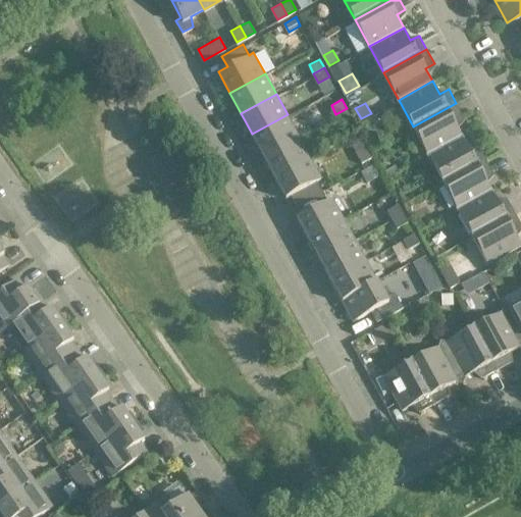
[(464,116),(456,103),(413,126),(428,153),(462,135),(455,121),(464,116)]
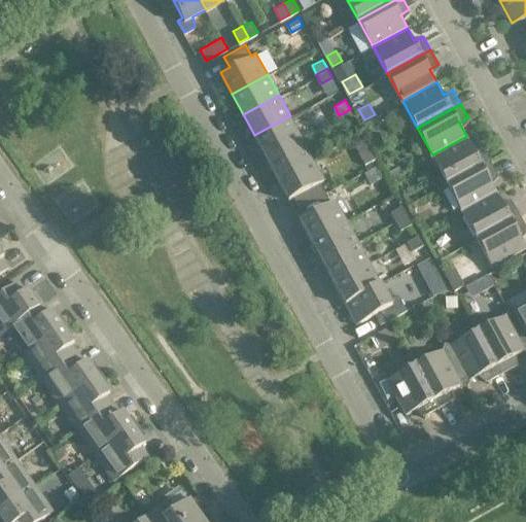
[(355,118),(350,109),(339,115),(344,125),(355,118)]
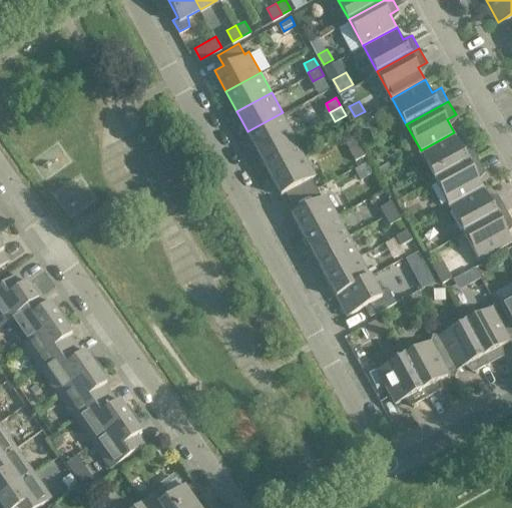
[(294,132),(283,112),(247,131),(259,151),(294,132)]
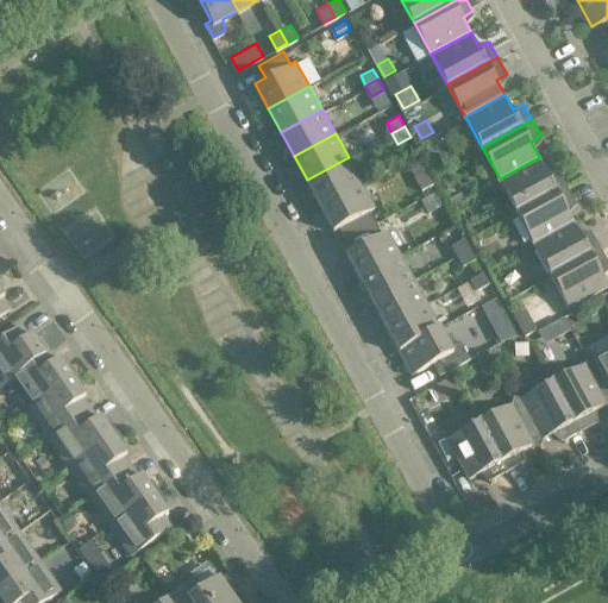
[(361,181),(349,157),(307,180),(320,203),(361,181)]
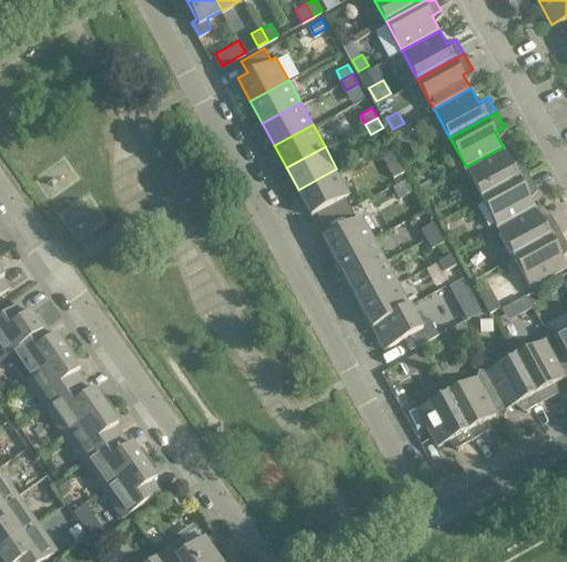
[(510,161),(503,146),(466,166),(482,196),(528,171),(520,155),(510,161)]
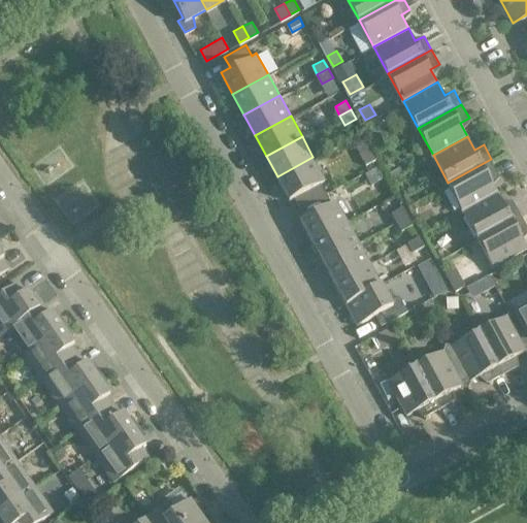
[(366,138),(356,143),(366,163),(376,158),(366,138)]
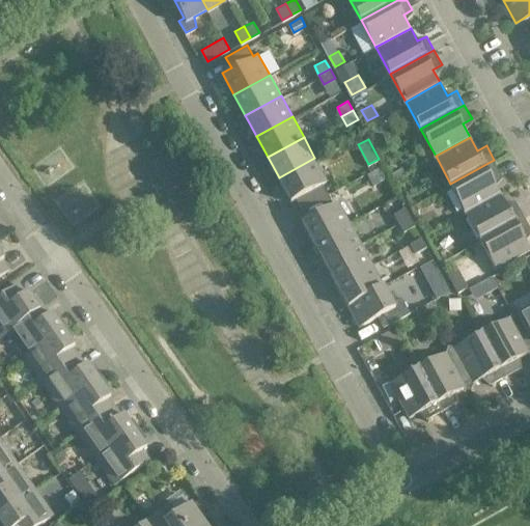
[(327,180),(314,158),(279,177),(290,199),(301,194),(306,204),(328,192),(323,183),(327,180)]
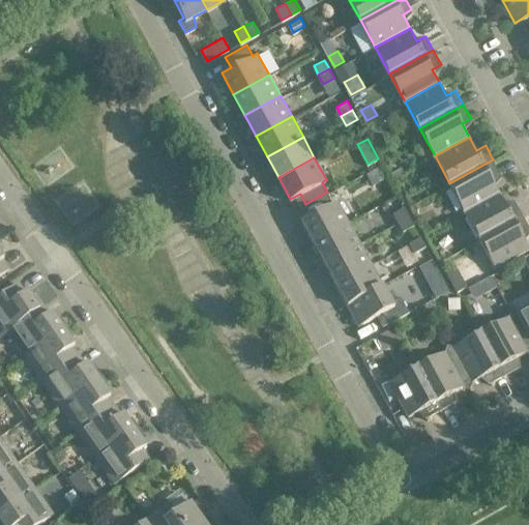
[(501,174),(493,159),(449,183),(465,210),(499,192),(492,178),(501,174)]
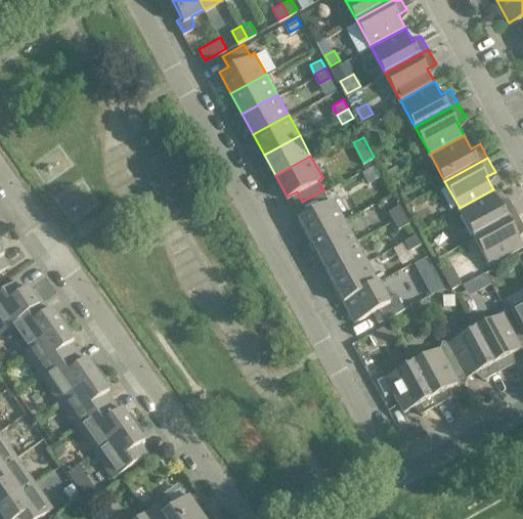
[(396,166),(389,170),(391,175),(399,171),(396,166)]
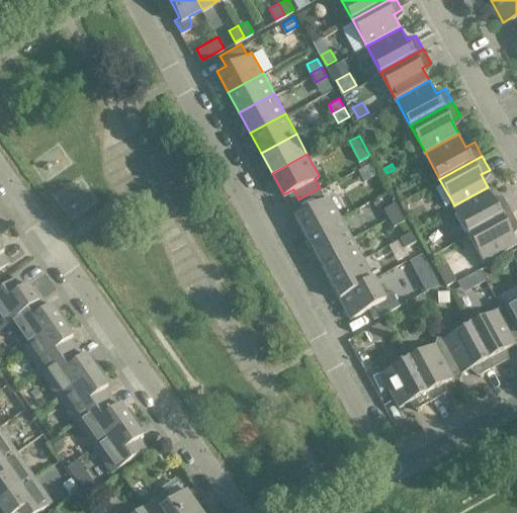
[(325,197),(320,187),(298,199),(304,208),(294,214),(306,235),(341,216),(329,195),(325,197)]
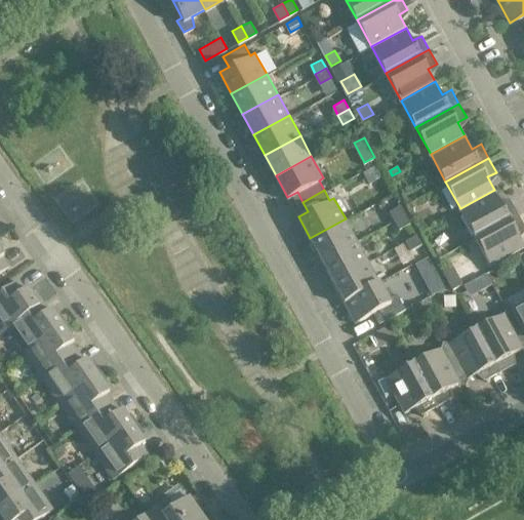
[(501,203),(494,190),(460,208),(475,236),(518,212),(510,198),(501,203)]
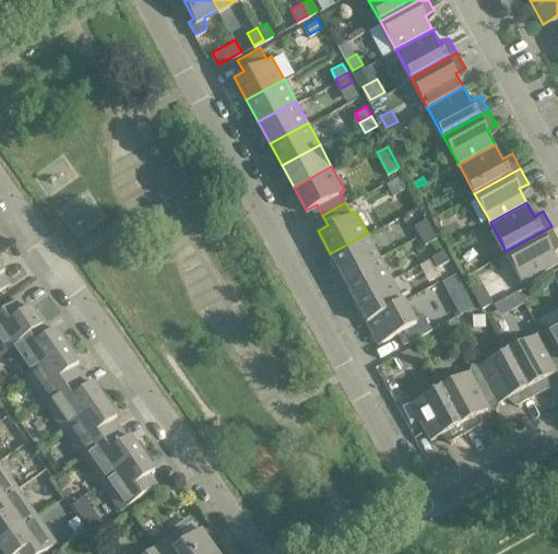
[(432,226),(427,217),(415,224),(420,233),(432,226)]
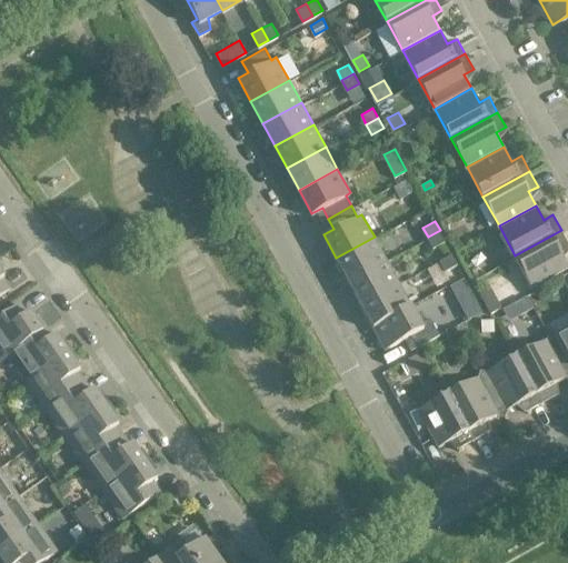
[(445,240),(440,230),(428,237),(432,247),(445,240)]
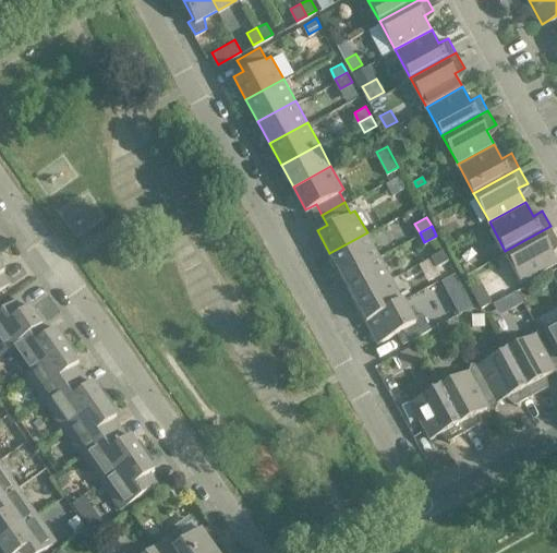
[(556,237),(551,226),(505,251),(521,280),(556,261),(556,257),(549,245),(556,241),(556,237)]
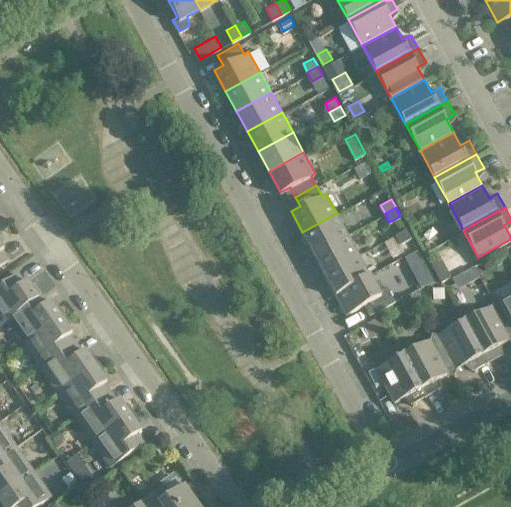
[(348,233),(337,213),(302,232),(313,252),(348,233)]
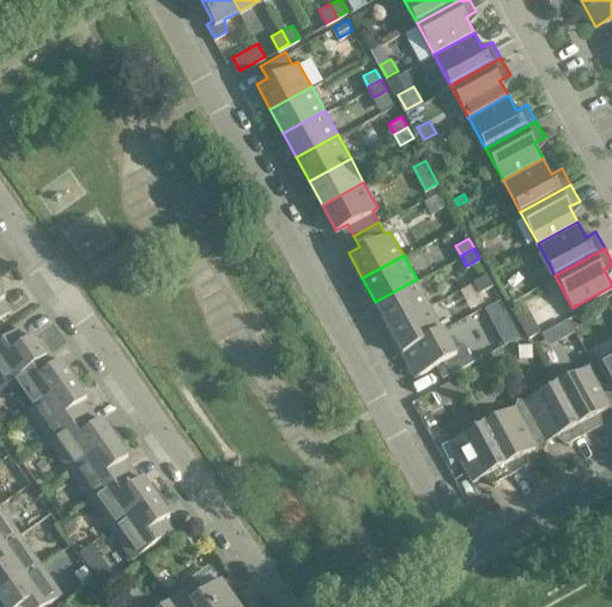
[(494,284),(486,272),(474,279),(480,291),(494,284)]
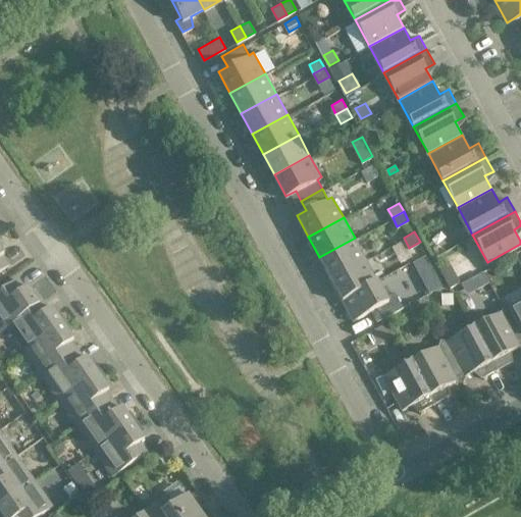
[(0,246),(4,244),(0,237),(0,269),(9,263),(0,250),(0,246)]
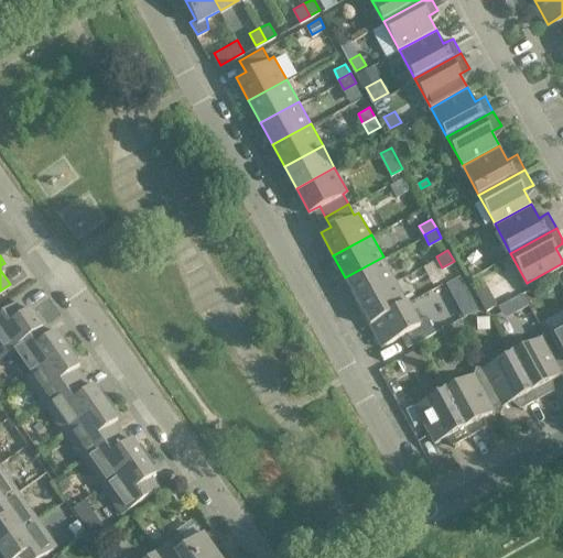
[(396,279),(383,256),(345,277),(357,299),(396,279)]
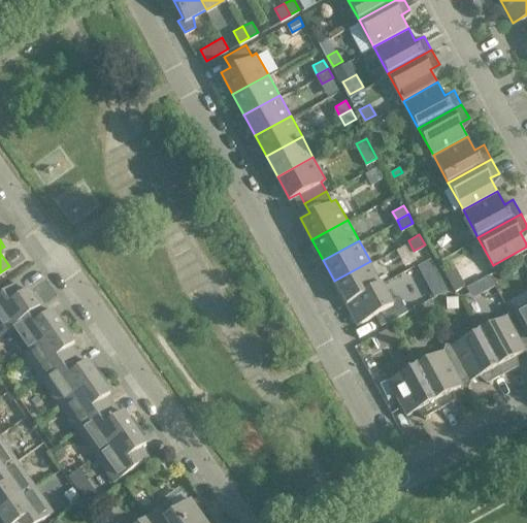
[(382,282),(370,261),(334,281),(346,301),(382,282)]
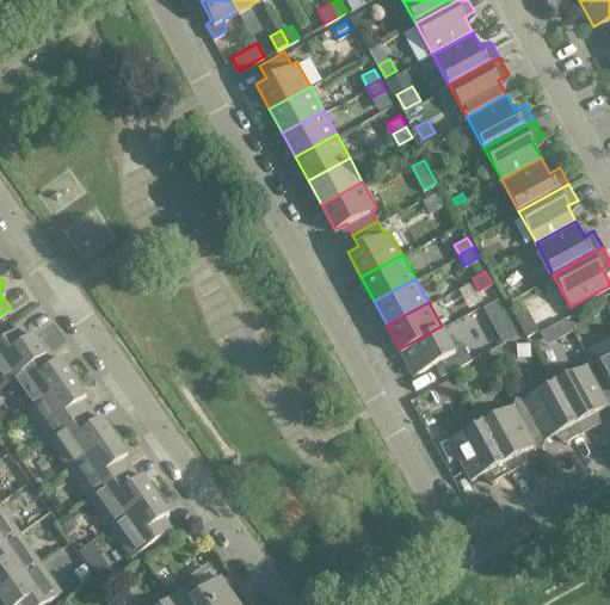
[(507,314),(493,322),(503,340),(517,332),(507,314)]
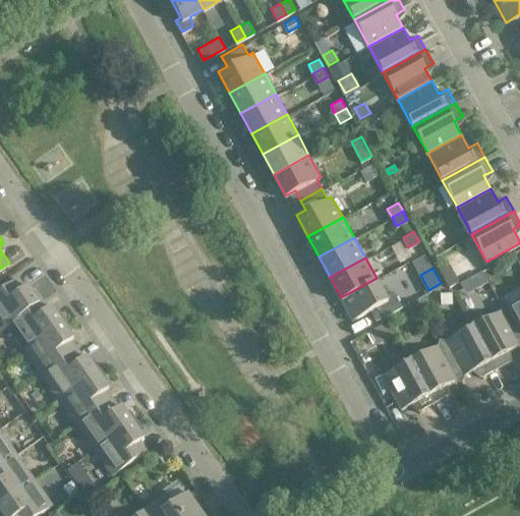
[(453,269),(444,275),(449,284),(458,279),(453,269)]
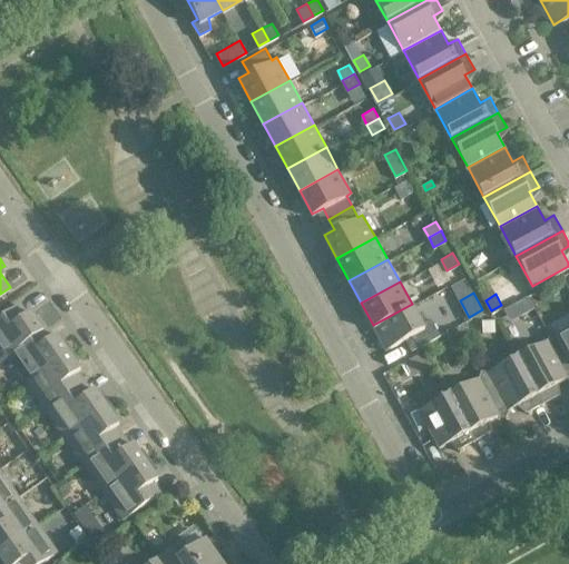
[(527,294),(516,300),(521,312),(533,306),(527,294)]
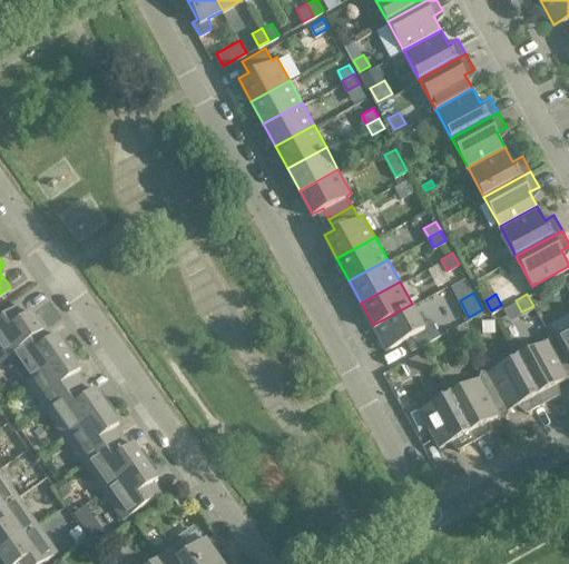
[(0,353),(3,357),(8,354),(7,353),(47,325),(39,314),(32,318),(20,302),(0,315),(0,353)]
